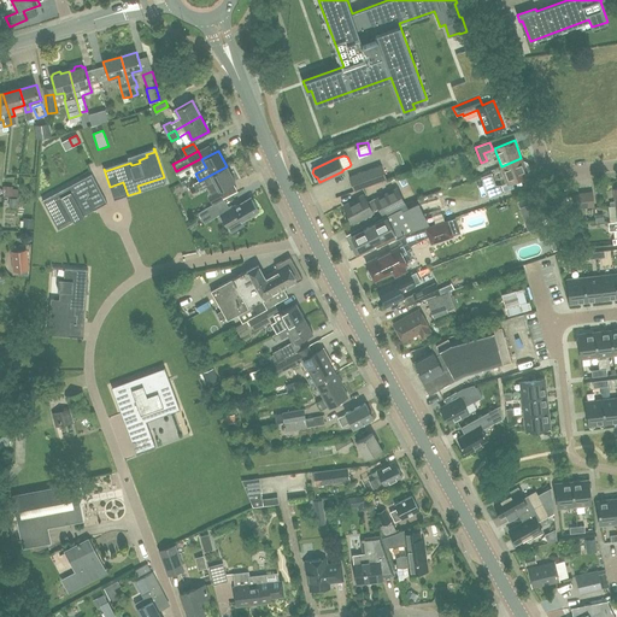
[(521,158),(501,166),(509,183),(528,176),(527,172),(529,168),(527,163),(522,160),(521,158)]
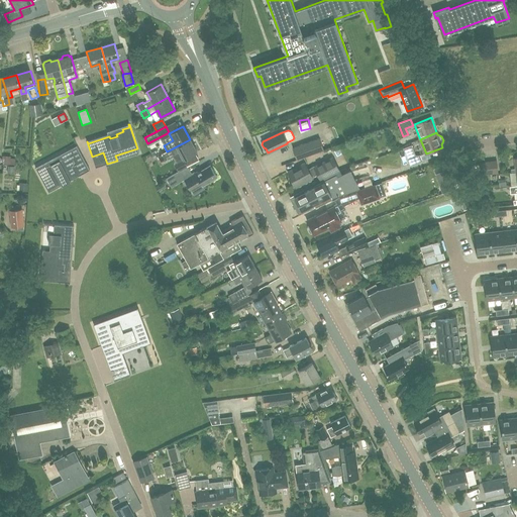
[(292,147),(296,161),(323,150),(319,138),(292,147)]
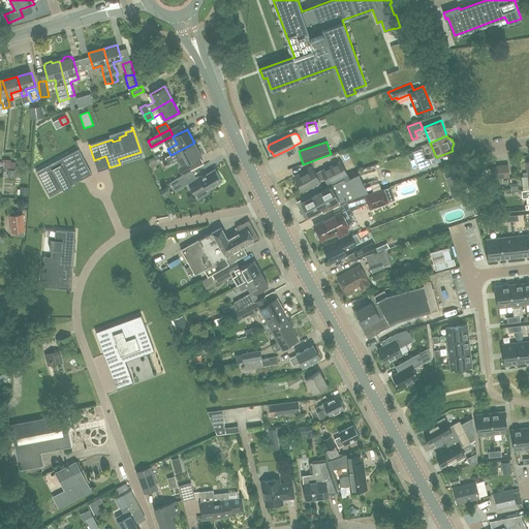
[(184,157),(187,163),(201,156),(194,143),(175,153),(170,155),(161,160),(165,166),(172,162),(172,163),(184,157)]
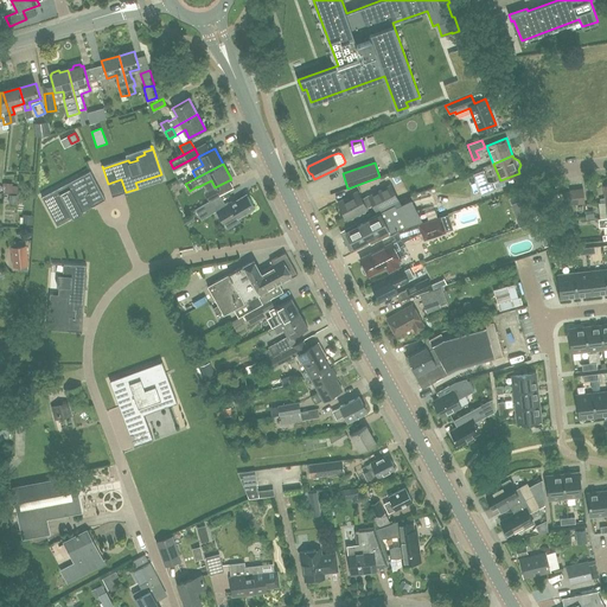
[(90,171),(89,172),(90,174),(68,186),(70,189),(53,197),(51,195),(44,198),(43,196),(42,197),(57,225),(64,222),(63,218),(70,215),(72,218),(74,218),(70,212),(80,208),(82,213),(83,213),(82,211),(93,205),(87,193),(98,187),(90,171)]
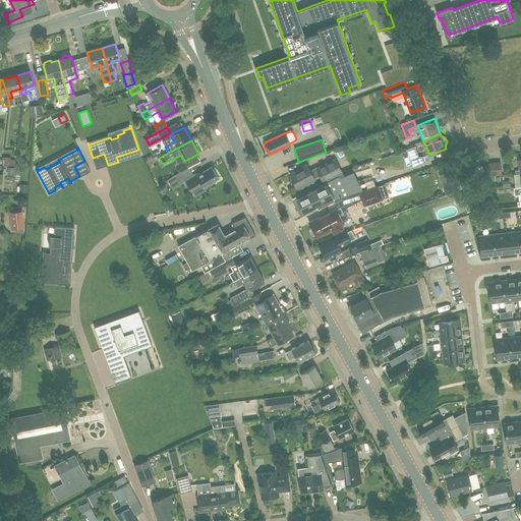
[(418,157),(414,147),(406,150),(411,162),(413,167),(425,162),(422,157),(418,157)]
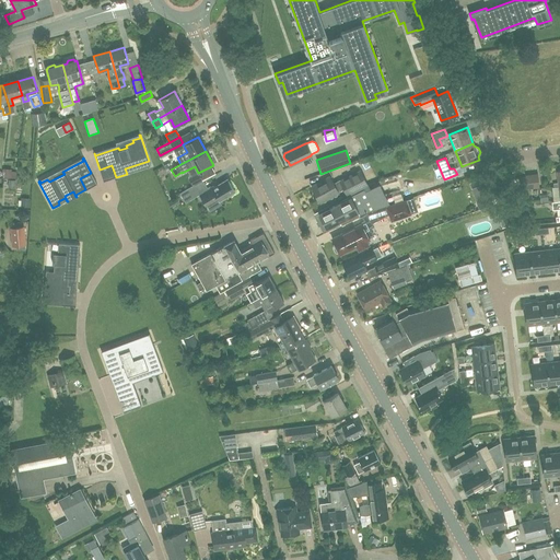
[(338,191),(343,189),(347,197),(369,186),(360,170),(334,184),(329,177),(313,187),(322,202),(338,193),(338,191)]
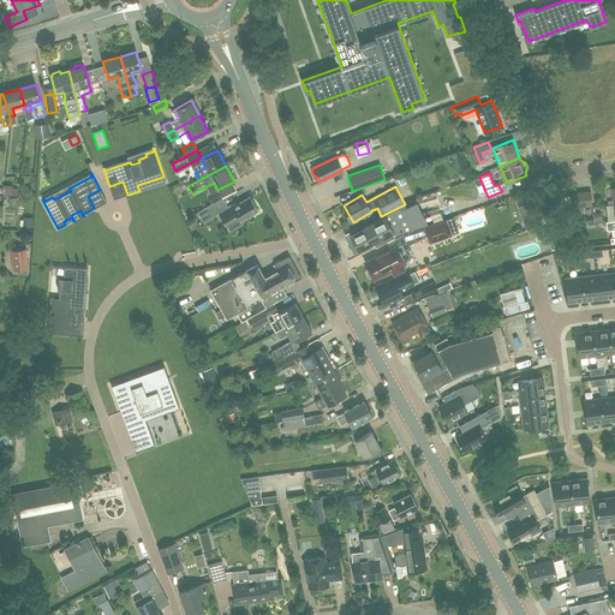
[(219,191),(208,197),(212,204),(213,204),(222,198),(219,191)]
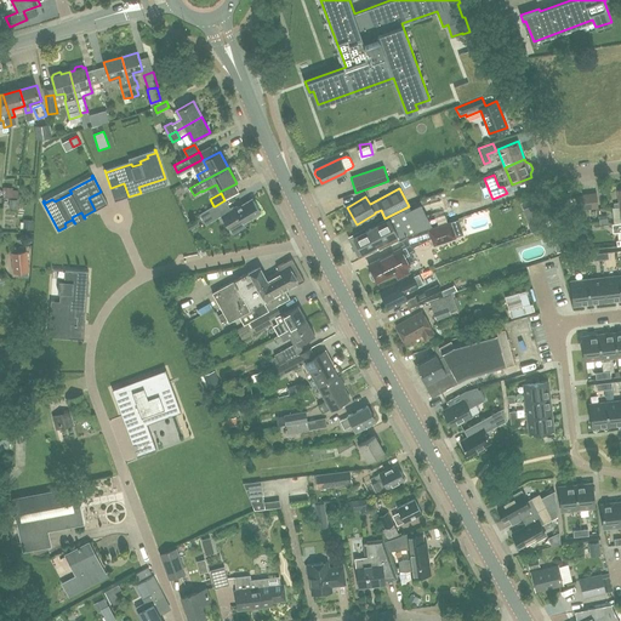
[(261,212),(252,199),(237,208),(237,206),(221,216),(228,227),(240,220),(243,223),(261,212)]
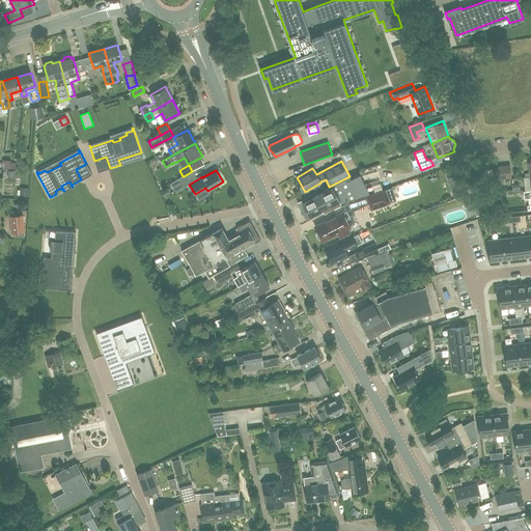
[(369,193),(360,175),(347,182),(345,179),(331,187),(330,191),(325,194),(324,192),(303,202),(312,219),(341,203),(369,193)]
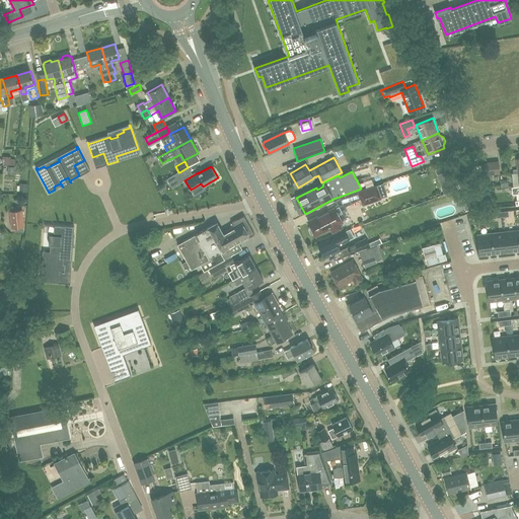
[(178,172),(167,179),(172,189),(184,180),(179,172),(178,172)]
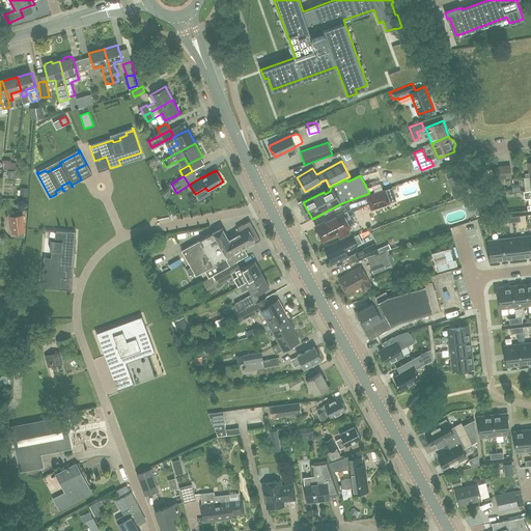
[(467,191),(478,188),(474,177),(463,180),(467,191)]
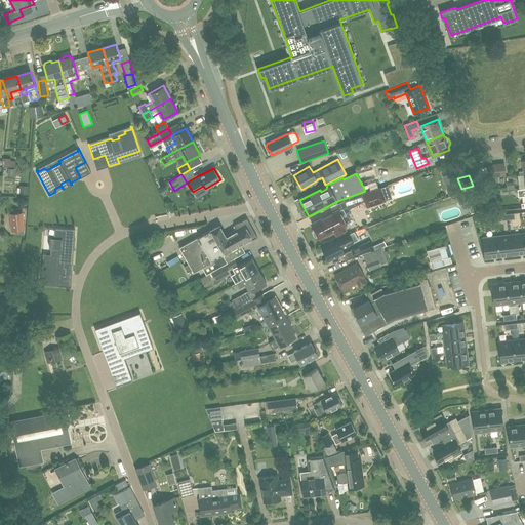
[(386,201),(380,187),(362,194),(366,208),(386,201)]
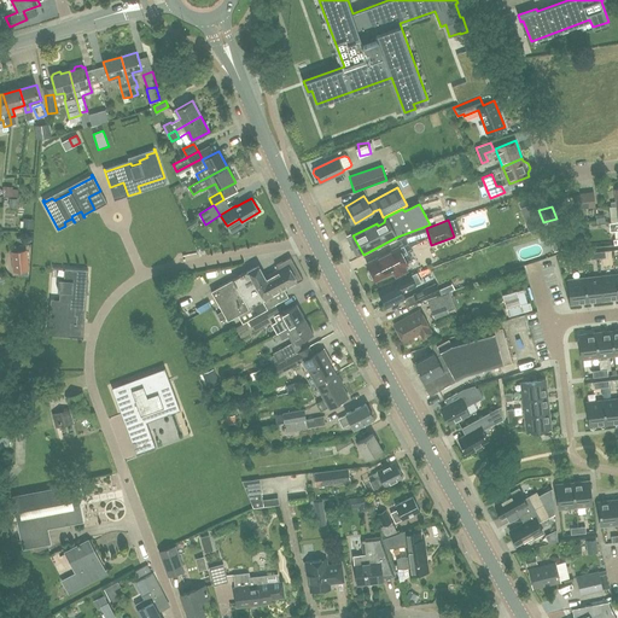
[(563,238),(549,242),(553,254),(566,249),(563,238)]
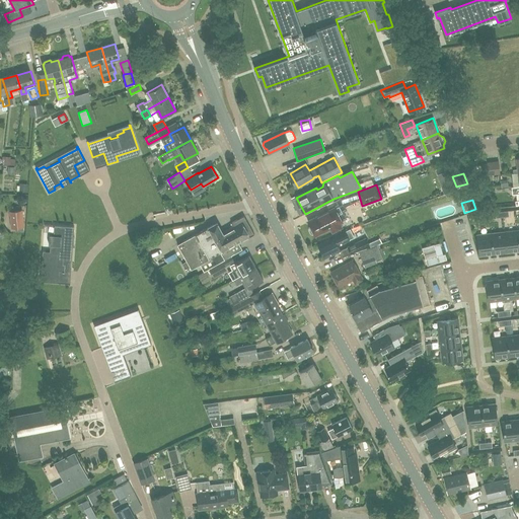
[(342,212),(339,207),(336,209),(335,207),(307,222),(310,227),(309,230),(311,233),(314,234),(315,235),(330,228),(332,231),(341,227),(339,223),(342,221),(339,214),(342,212)]
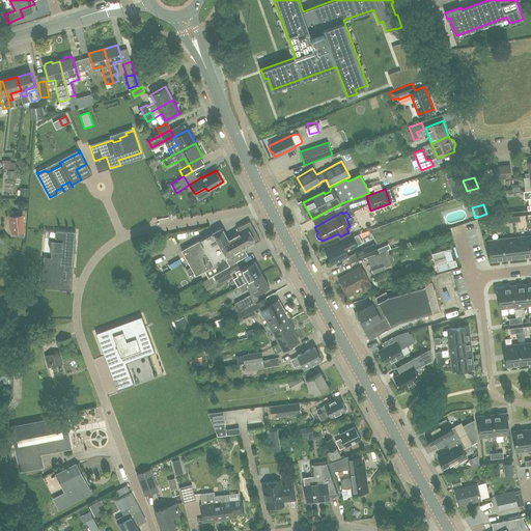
[(24,236),(24,232),(25,232),(23,215),(9,216),(11,233),(16,233),(16,238),(24,236)]
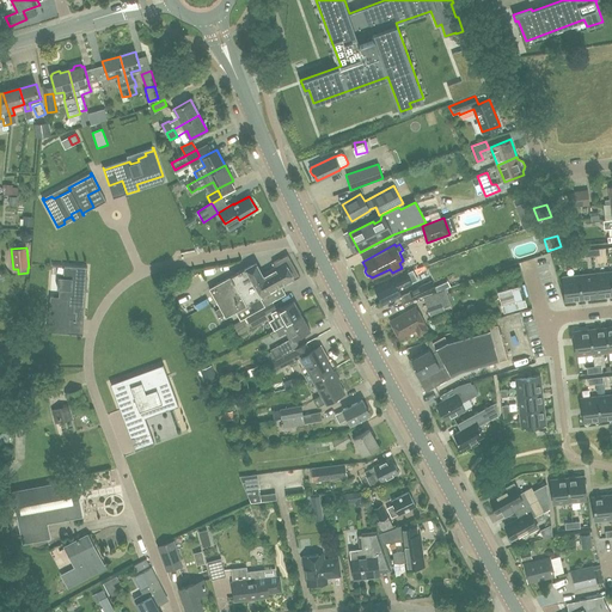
[(485,258),(490,269),(501,265),(497,254),(485,258)]
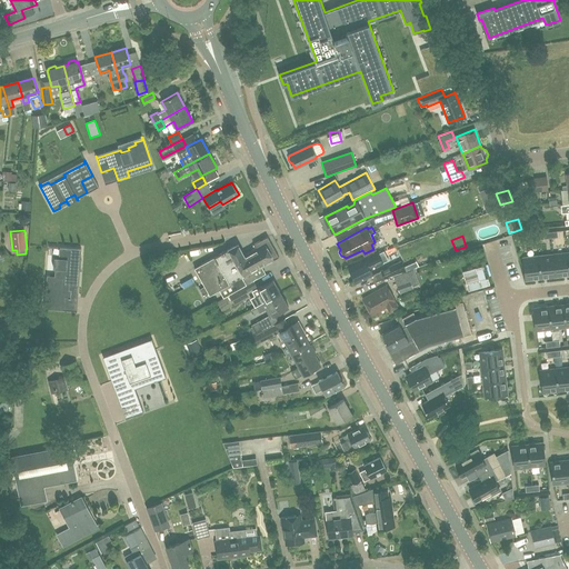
[(209,295),(219,289),(223,298),(227,296),(229,295),(253,281),(253,280),(257,278),(253,272),(259,269),(258,268),(271,260),(277,257),(267,238),(261,241),(260,240),(252,245),(256,249),(243,255),(237,245),(195,268),(205,287),(200,289),(203,296),(208,292),(209,295)]
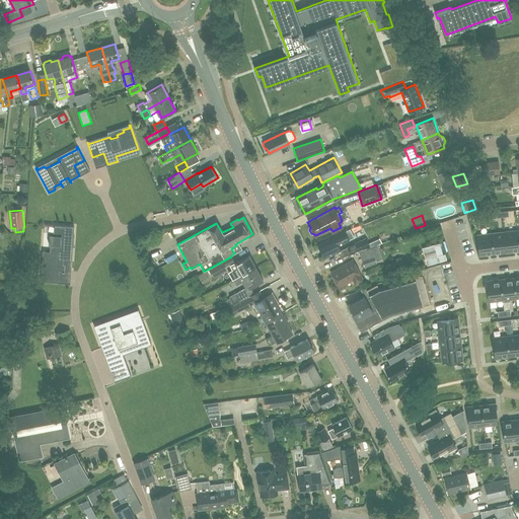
[(471,222),(460,225),(468,257),(479,255),(471,222)]
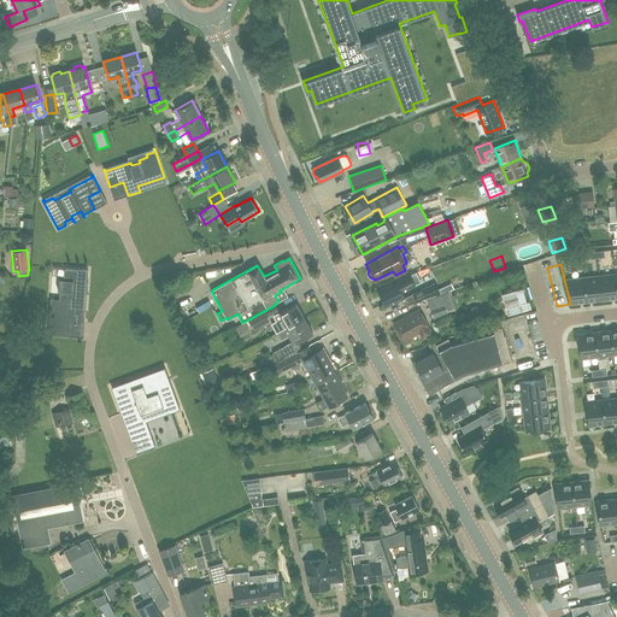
[(83,307),(76,307),(77,294),(88,294),(89,282),(88,282),(89,270),(71,269),(71,270),(70,280),(59,280),(59,281),(64,281),(63,292),(58,291),(58,292),(60,292),(59,306),(53,305),(52,321),(54,322),(54,333),(65,333),(64,336),(69,338),(70,323),(81,323),(83,307)]
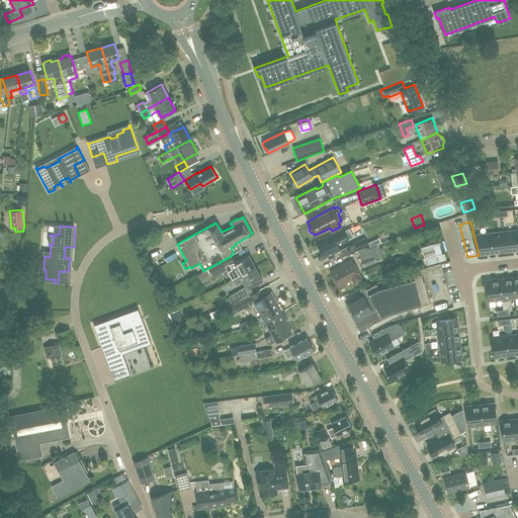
[(337,244),(348,239),(353,237),(349,230),(334,237),(318,245),(324,258),(340,250),(337,244)]
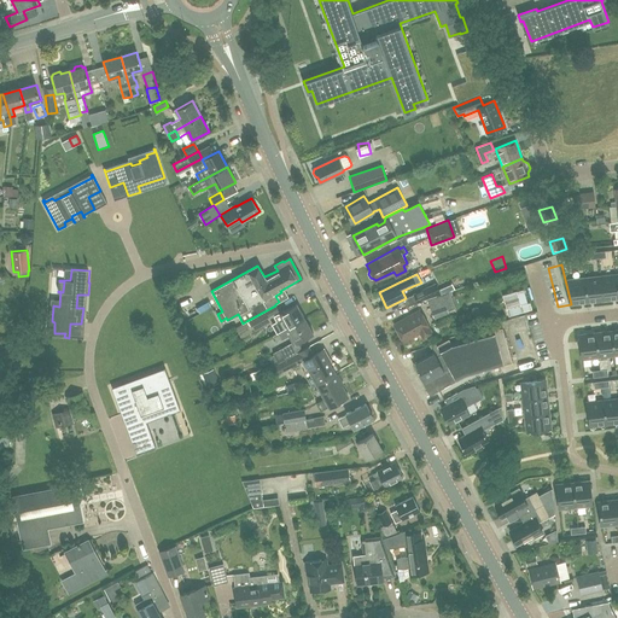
[(617,298),(617,291),(616,274),(600,277),(604,301),(617,298)]
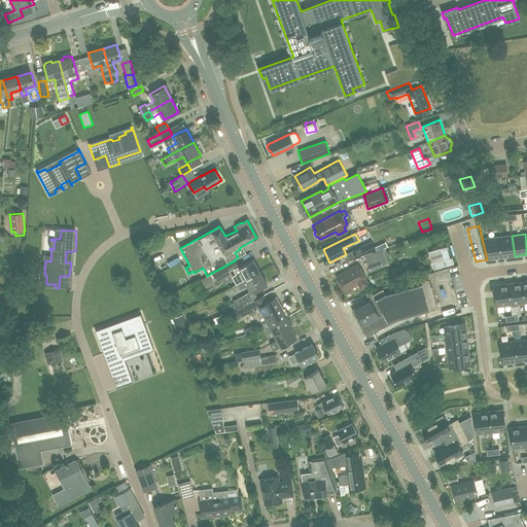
[(512,236),(498,237),(500,258),(515,256),(512,236)]
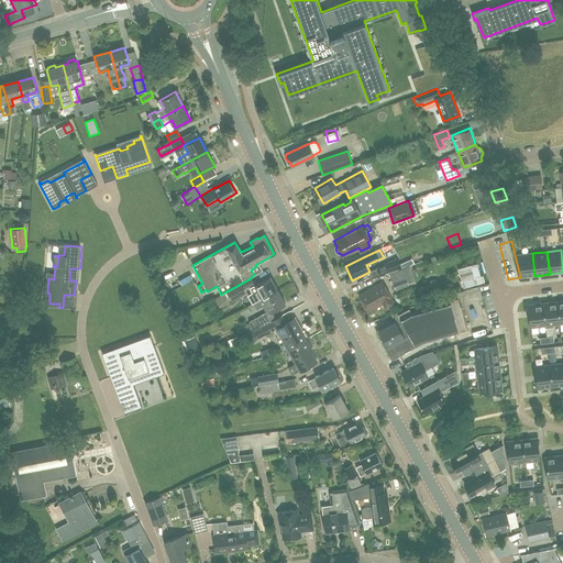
[(520,277),(534,276),(532,253),(518,255),(520,277)]
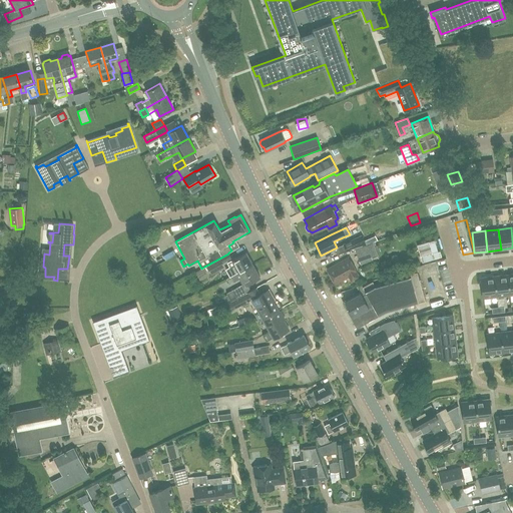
[(365,240),(362,234),(344,243),(348,250),(366,241),(367,244),(375,240),(374,236),(365,240)]
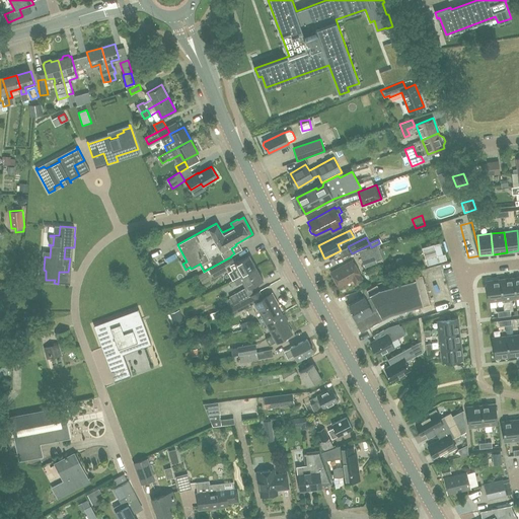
[(429,267),(448,262),(442,240),(423,246),(429,267)]
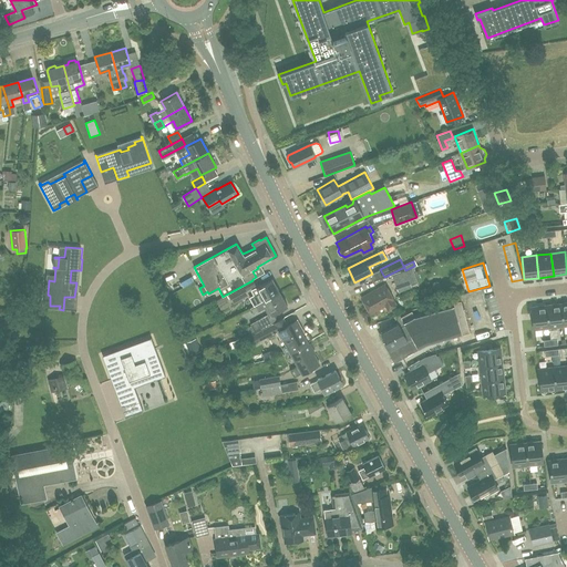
[(428,265),(416,268),(419,276),(430,272),(428,265)]
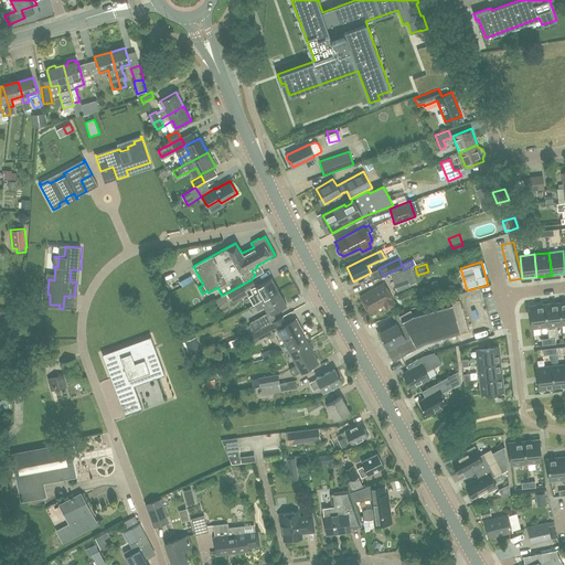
[(396,291),(411,287),(409,285),(416,283),(411,267),(390,275),(393,281),(396,291)]
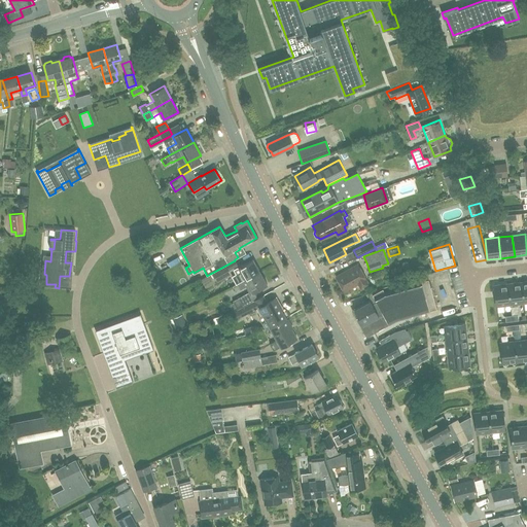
[(241,281),(259,271),(252,258),(238,267),(239,268),(235,270),(241,281)]
